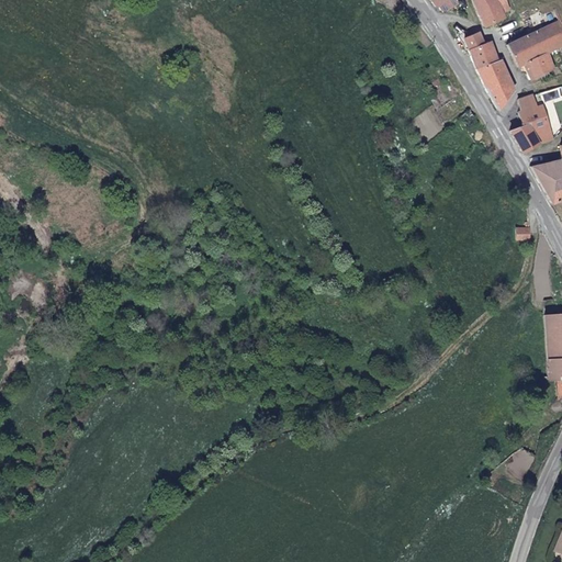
[(446,10),(458,2),(456,0),(444,0),(436,4),(446,10)]
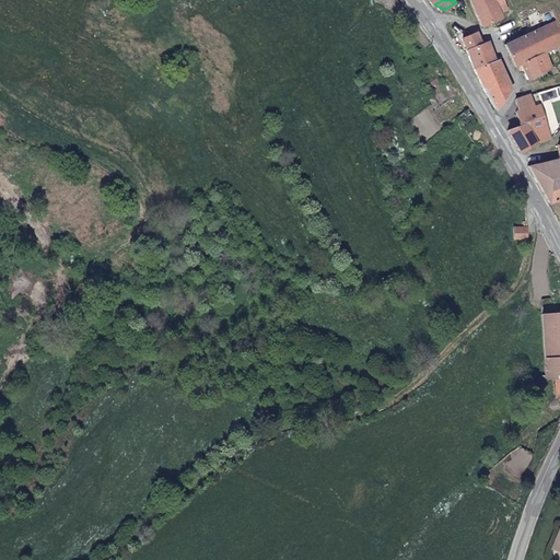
[(469,0),(480,26),(510,14),(510,11),(502,13),(497,0),(469,0)]
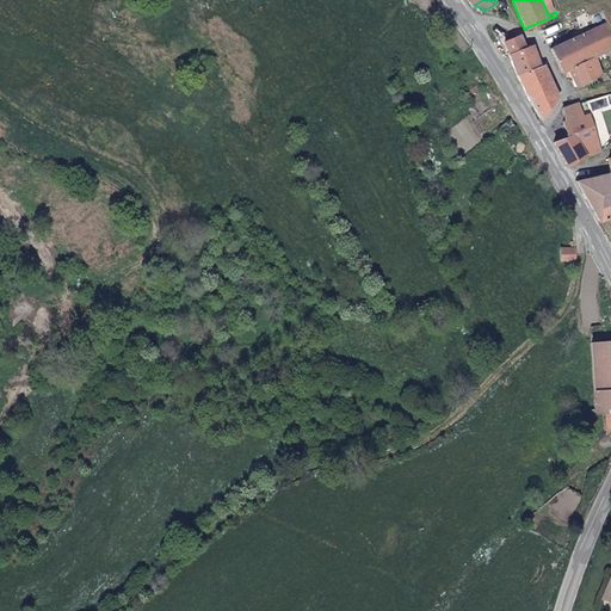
[(542,0),(548,14),(556,12),(551,0),(542,0)]
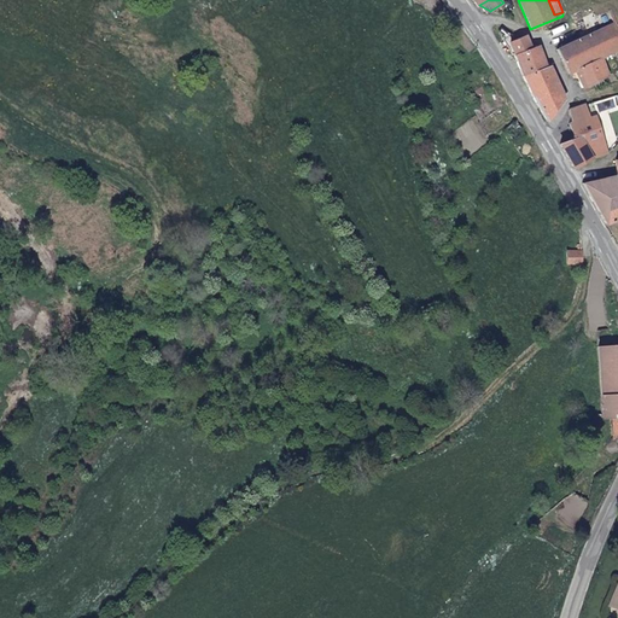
[(593,33),(582,38),(559,48),(569,71),(575,69),(583,86),(592,82),(608,75),(600,56),(617,45),(617,33),(614,23),(593,33)]
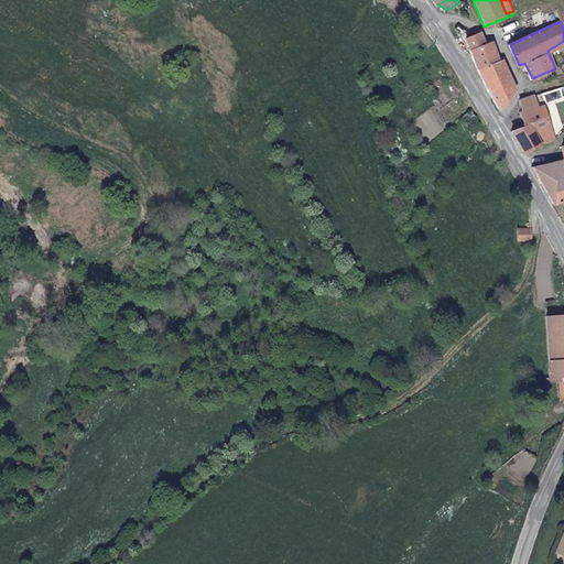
[(487,42),(481,31),(464,36),(469,49),(487,42)]
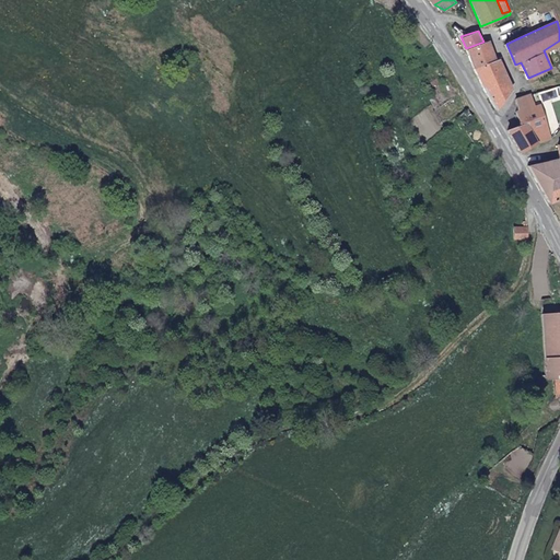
[(475,67),(497,59),(490,38),(483,42),(466,48),(475,67)]
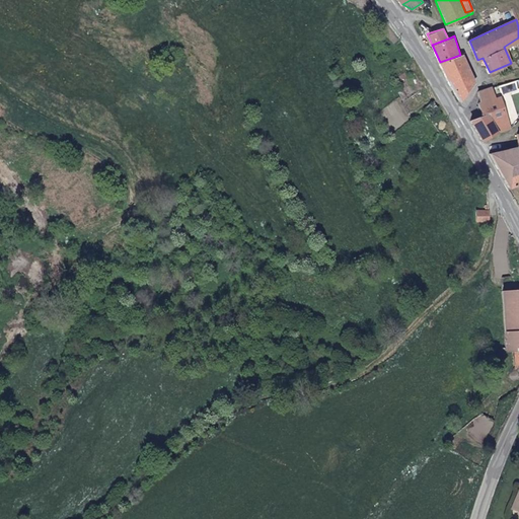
[(440,62),(459,101),(476,81),(464,54),(460,55),(440,62)]
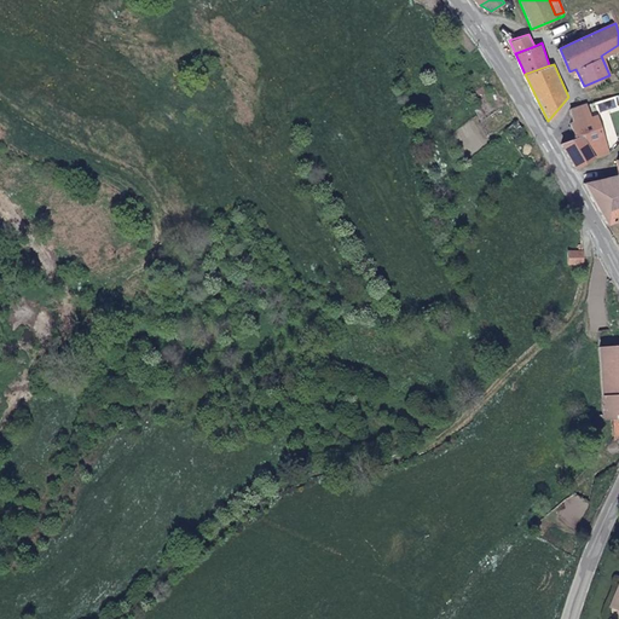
[(574,167),(609,152),(599,113),(591,115),(588,103),(570,109),(573,120),(571,122),(577,136),(561,143),(574,167)]
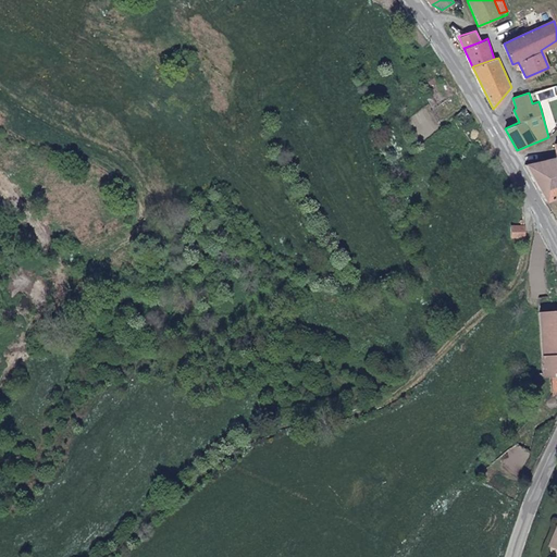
[(556,157),(527,164),(547,200),(556,197),(556,157)]
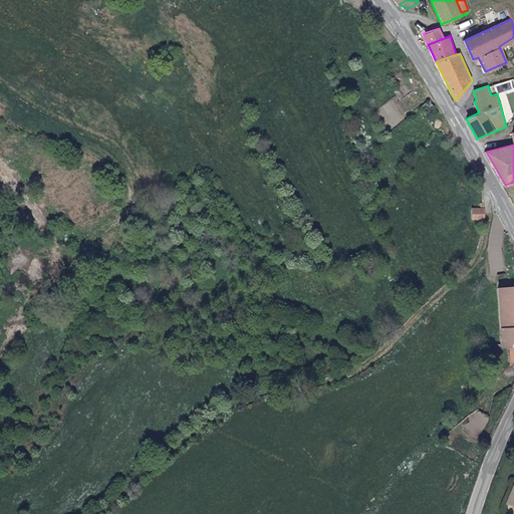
[(472,207),(472,219),(485,219),(485,208),(472,207)]
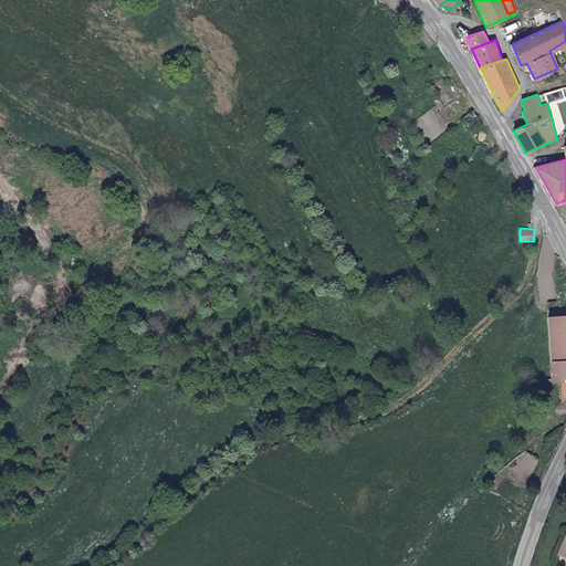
[(565,313),(547,315),(552,381),(561,381),(562,400),(565,396),(565,313)]
